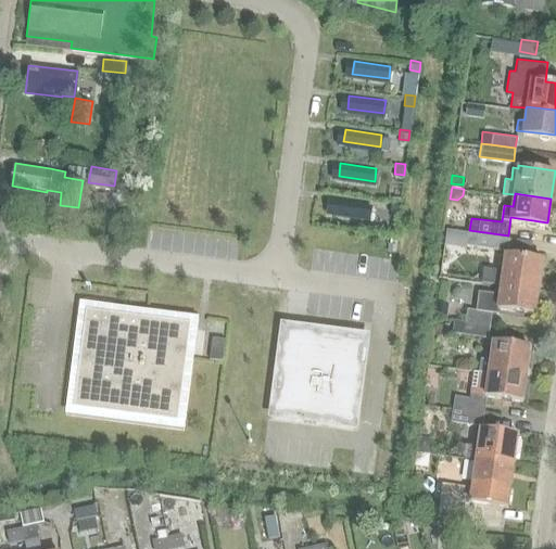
[(369,216),(370,203),(335,198),(333,211),(369,216)]
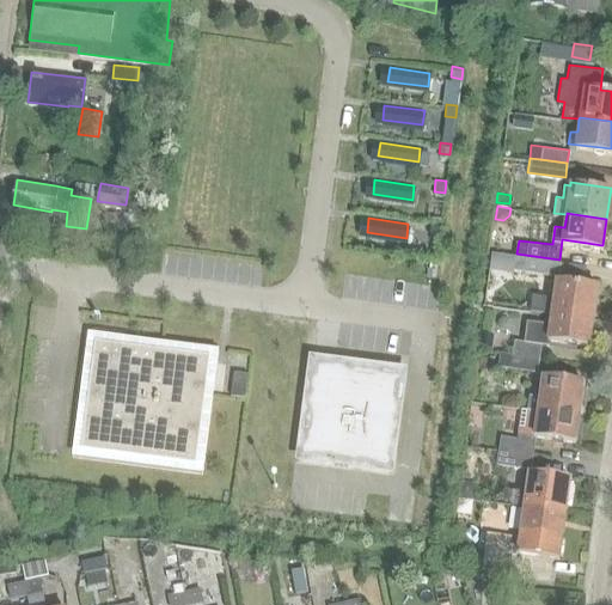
[(430,219),(429,230),(440,232),(441,220),(430,219)]
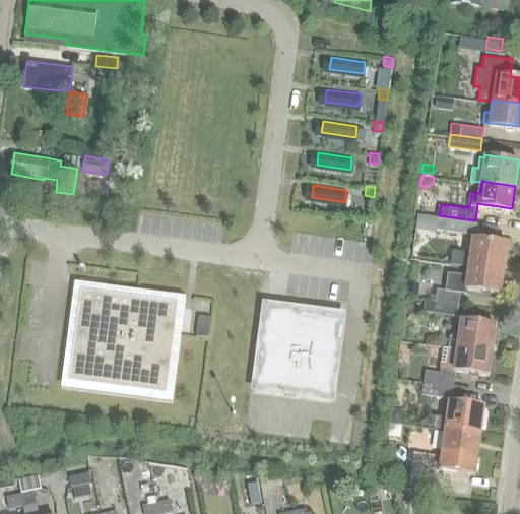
[(417,212),(416,227),(436,229),(436,228),(438,228),(439,215),(417,212)]
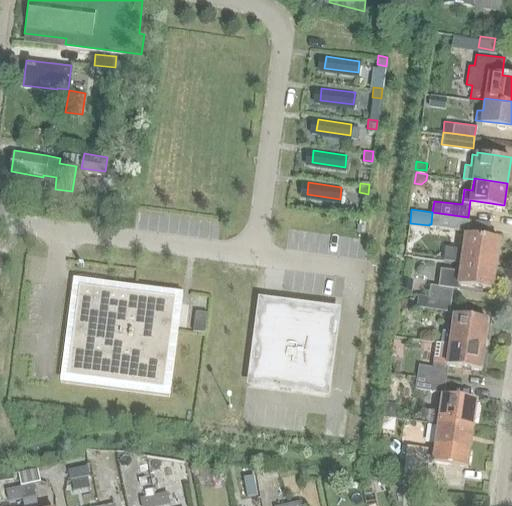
[(468,217),(432,212),(431,224),(467,229),(468,217)]
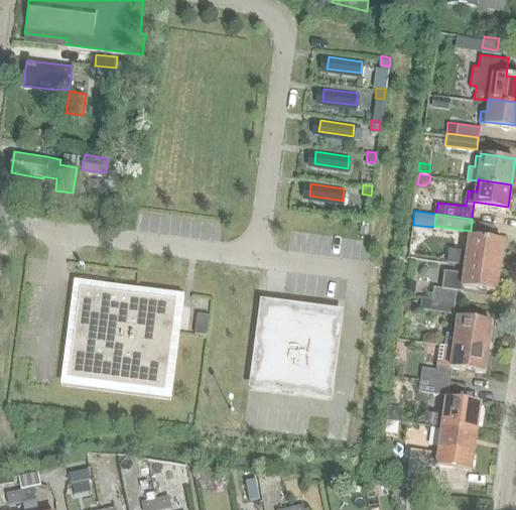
[(447,257),(466,259),(500,264),(503,240),(470,236),(468,249),(448,246),(447,257)]
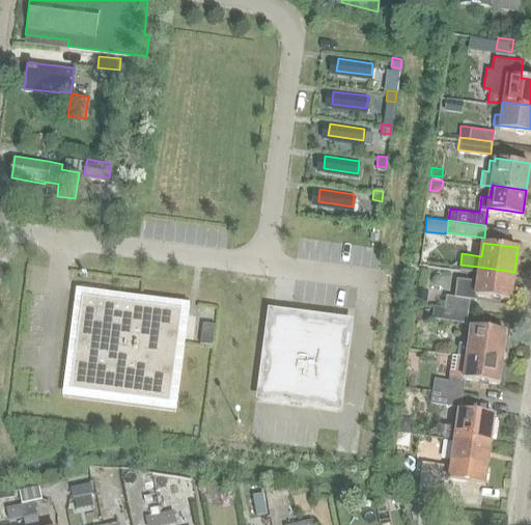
[(468,307),(469,295),(475,296),(476,292),(510,296),(514,272),(479,267),(478,279),(458,276),(456,293),(447,292),(445,304),(468,307)]
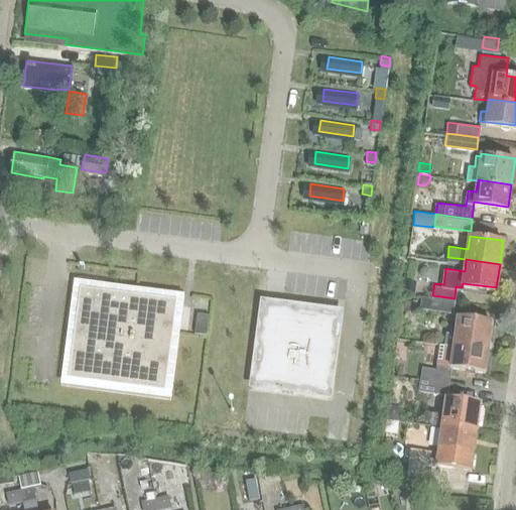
[(406,277),(404,290),(414,292),(416,279),(406,277)]
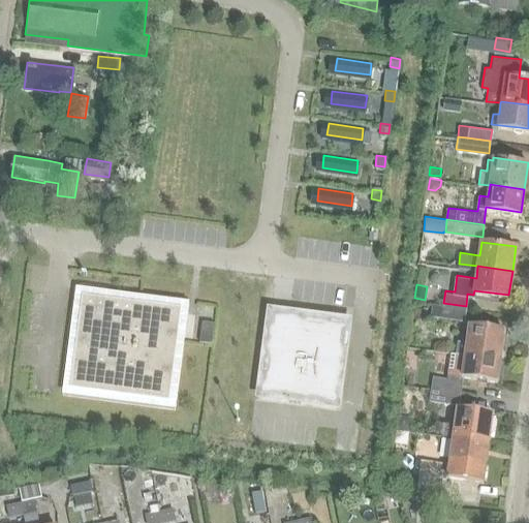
[(69,385),(168,398),(177,336),(178,327),(181,305),(115,297),(107,296),(82,291),(69,385)]
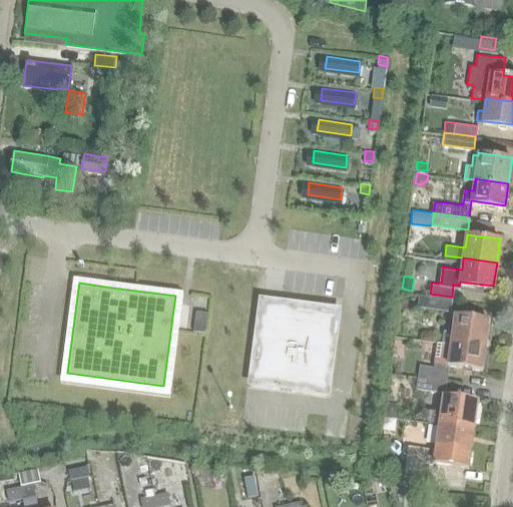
[(450,310),(452,297),(430,294),(420,292),(418,305),(450,310)]
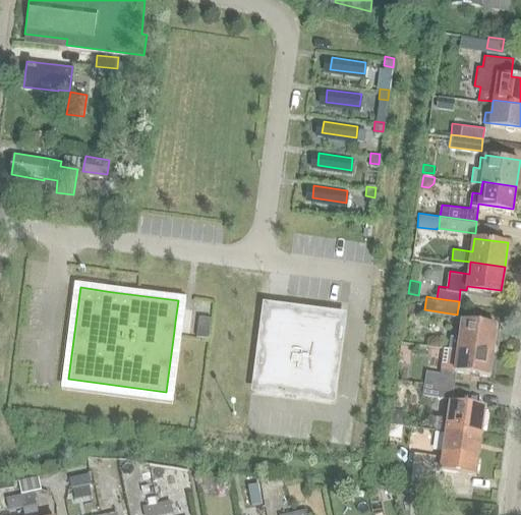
[(255,386),(331,395),(341,318),(325,316),(326,311),(284,306),(283,321),(265,318),(255,386)]
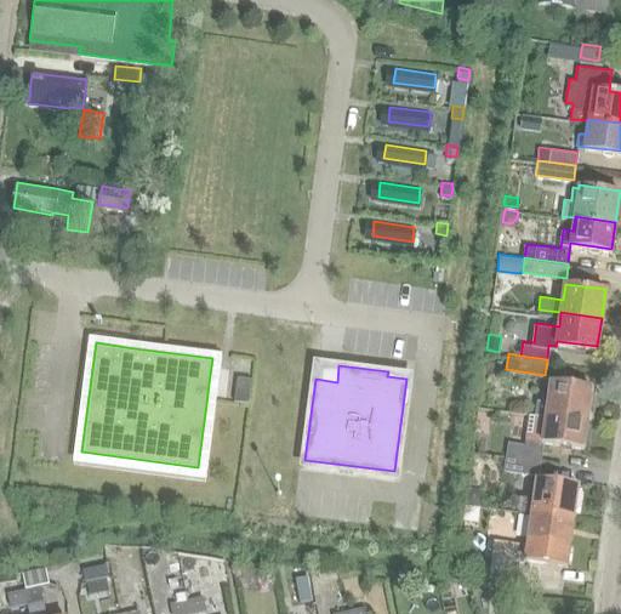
[(251,375),(237,373),(235,387),(250,388),(251,375)]
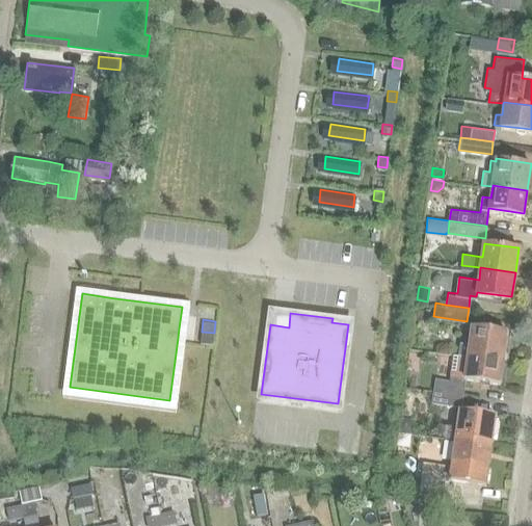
[(471,325),(469,342),(459,341),(458,352),(503,360),(507,331),(471,325)]
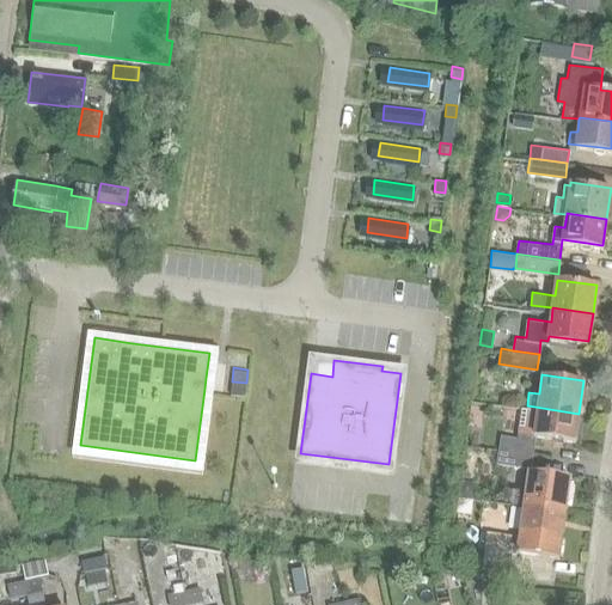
[(520,405),(516,435),(500,433),(499,447),(532,452),(536,433),(575,439),(579,414),(527,405),(520,405)]
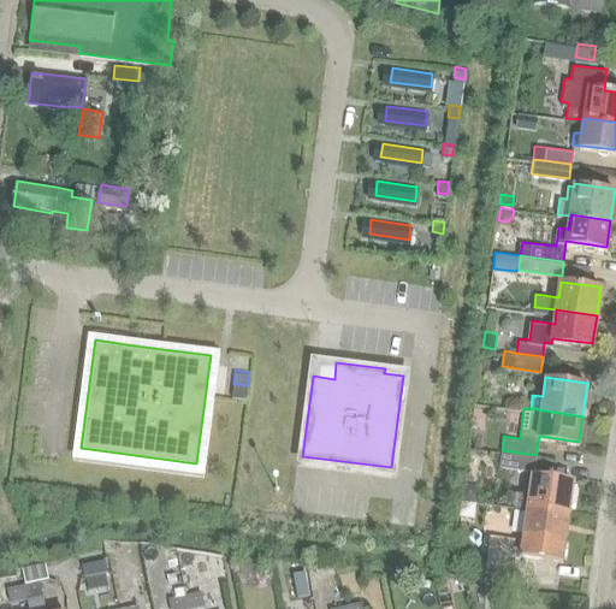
[(499,465),(534,469),(535,455),(502,450),(499,465)]
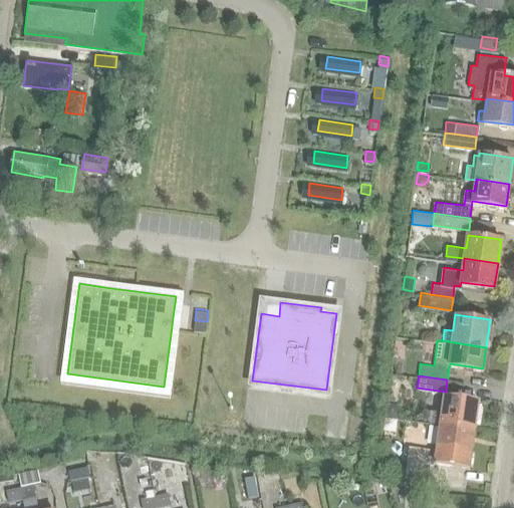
[(475,428),(479,401),(445,396),(441,424),(475,428)]
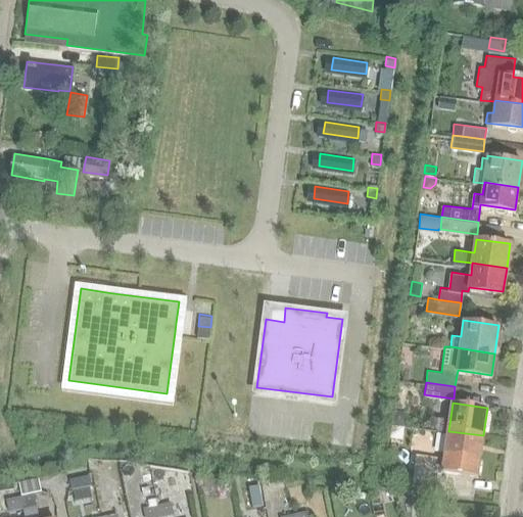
[(478,474),(483,435),(448,431),(444,457),(417,453),(414,477),(436,480),(437,469),(478,474)]
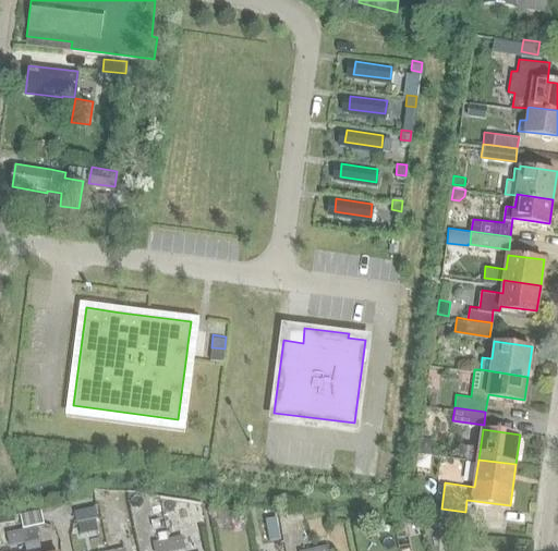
[(95,504),(74,509),(76,521),(77,521),(96,516),(97,516),(95,504)]
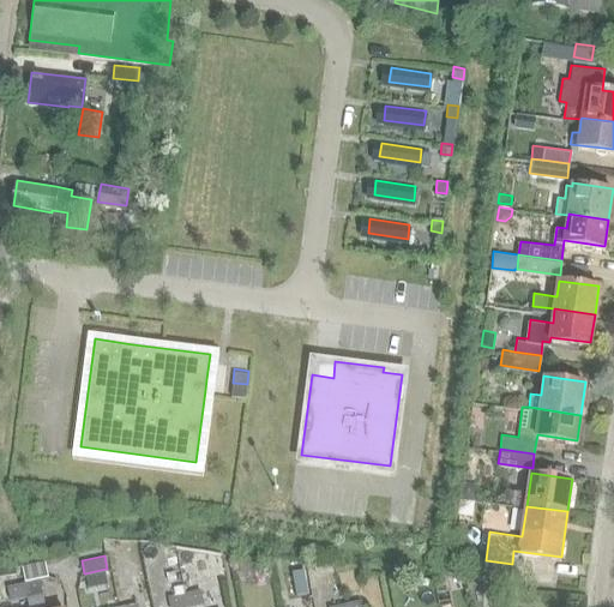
[(22,564),(25,578),(48,574),(44,559),(22,564)]
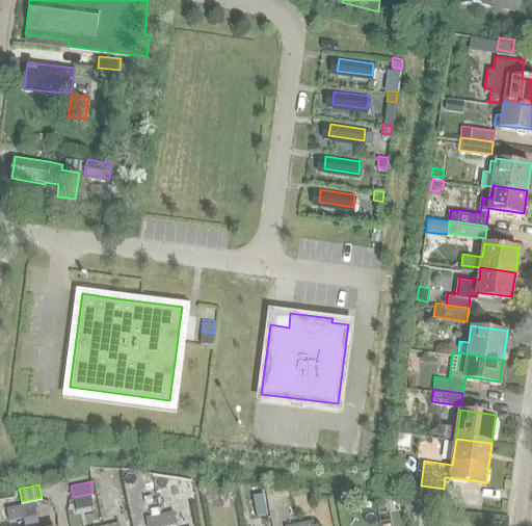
[(256,505),(266,503),(264,491),(253,493),(256,505)]
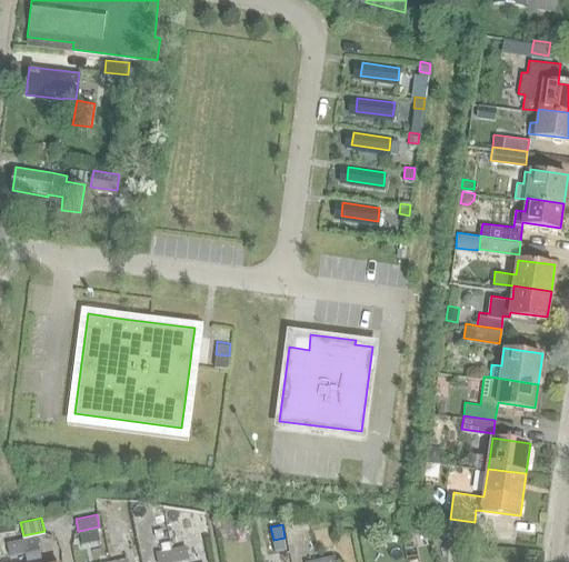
[(26,551),(28,561),(41,561),(36,534),(21,538),(23,551),(26,551)]
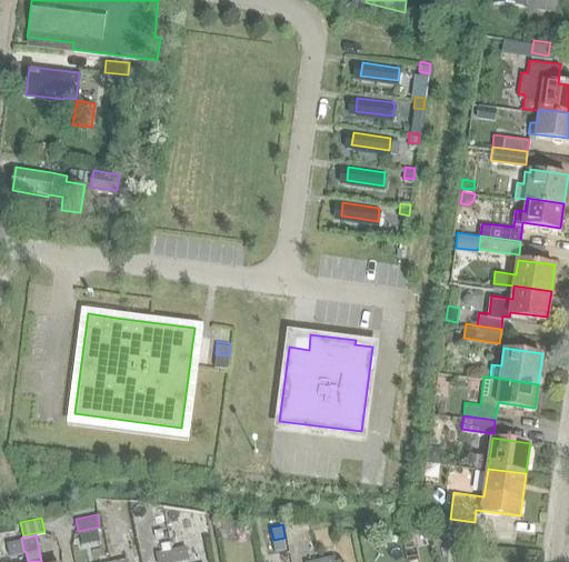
[(23,551),(21,538),(6,541),(9,554),(23,551)]
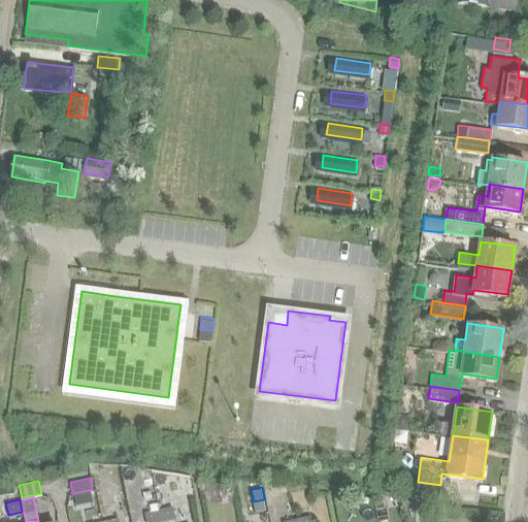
[(171,506),(157,509),(160,520),(173,517),(171,506)]
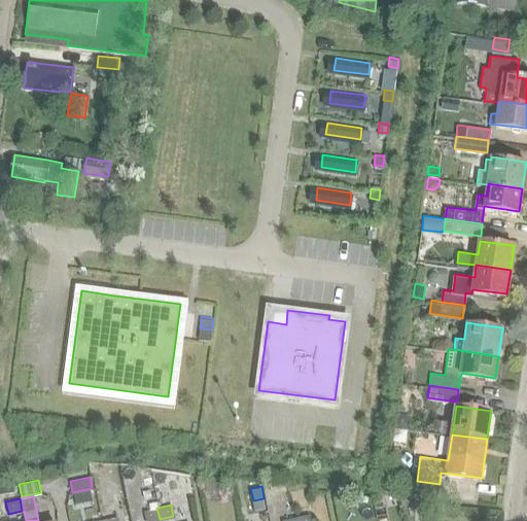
[(145,520),(152,520),(160,519),(156,508),(143,511),(145,520)]
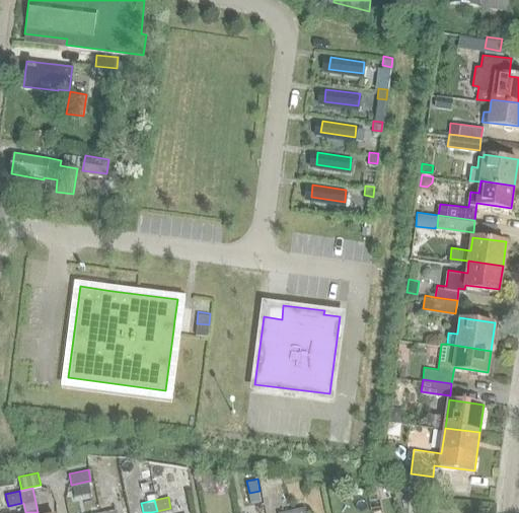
[(342,503),(343,512),(356,512),(354,501),(342,503)]
